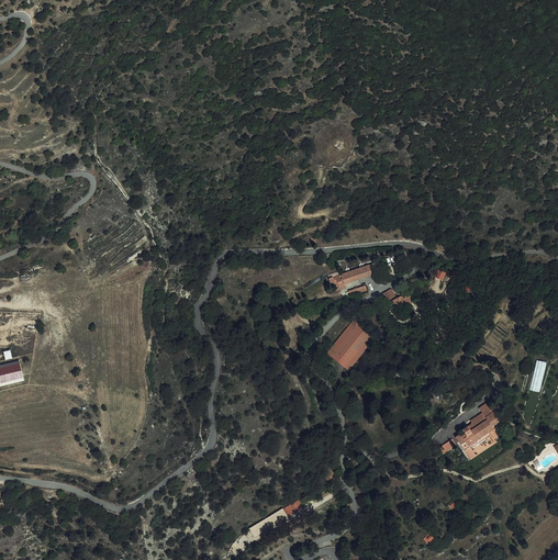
[(345,288),(344,283),(380,270),(377,261),(341,273),(339,271),(327,275),(330,282),(331,282),(331,283),(332,283),(333,283),(333,282),(334,281),(333,279),(336,279),(339,289),(345,288)]
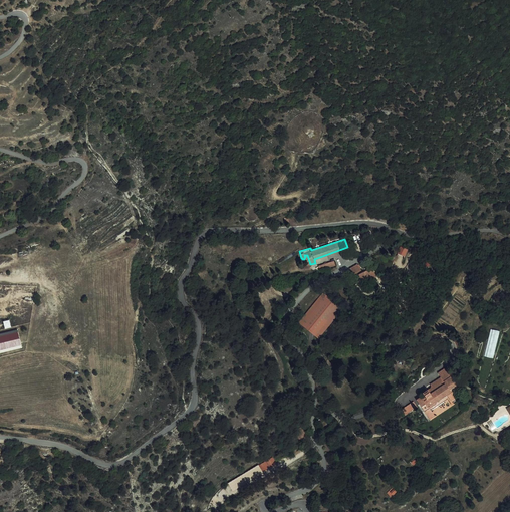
[(415,245),(409,254),(415,257),(420,249),(415,245)]
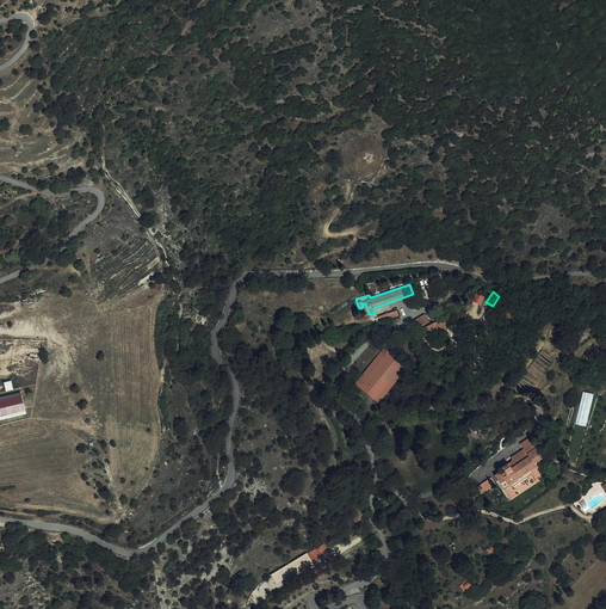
[(482,295),(477,293),(472,303),(477,306),(482,295)]
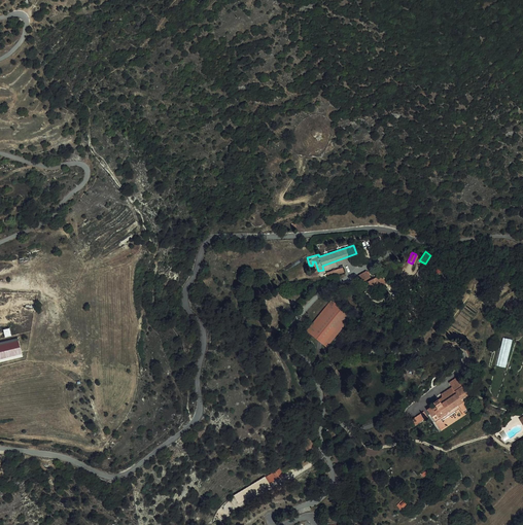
[(342,268),(326,273),(328,277),(344,272),(342,268)]
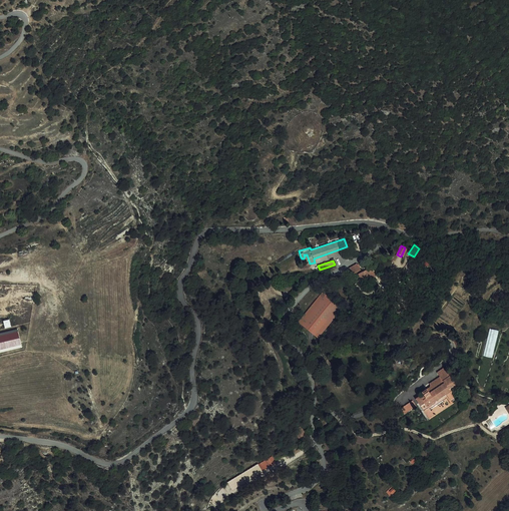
[(350,269),(353,274),(361,269),(358,265),(350,269)]
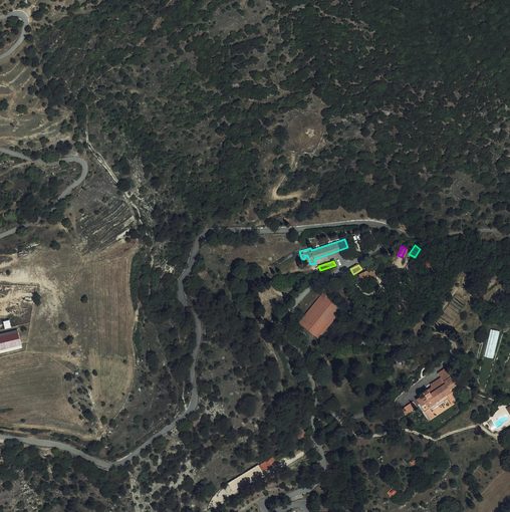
[(362,280),(365,281),(375,276),(371,269),(369,271),(368,269),(361,273),(360,276),(362,280)]
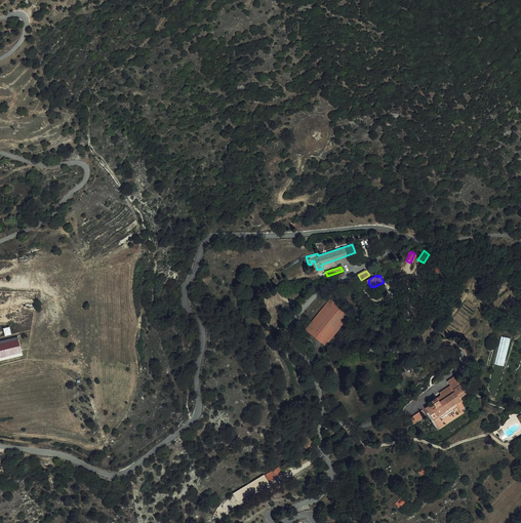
[(447,284),(442,294),(446,296),(451,286),(447,284)]
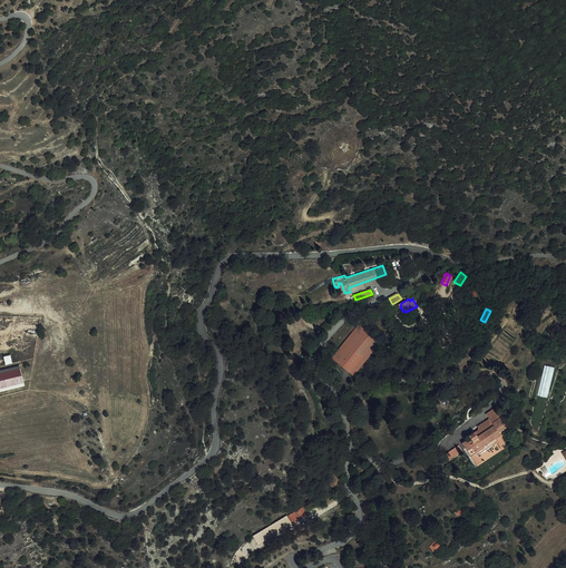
[(416,320),(402,324),(406,330),(419,324),(416,320)]
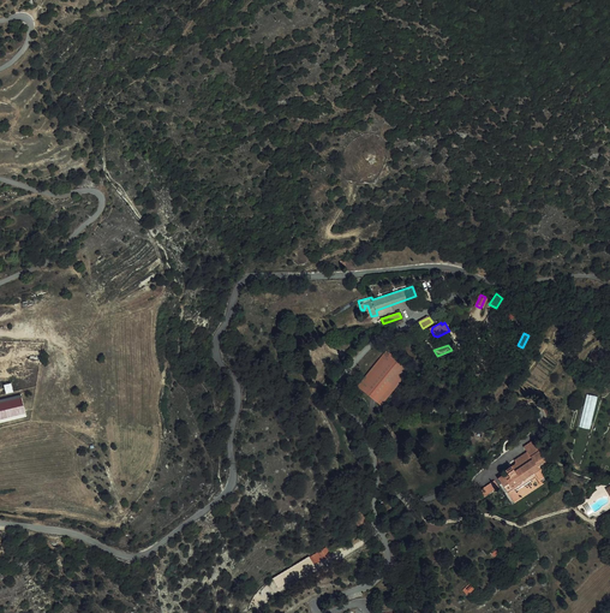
[(386,351),(358,387),(381,405),(410,369),(386,351)]
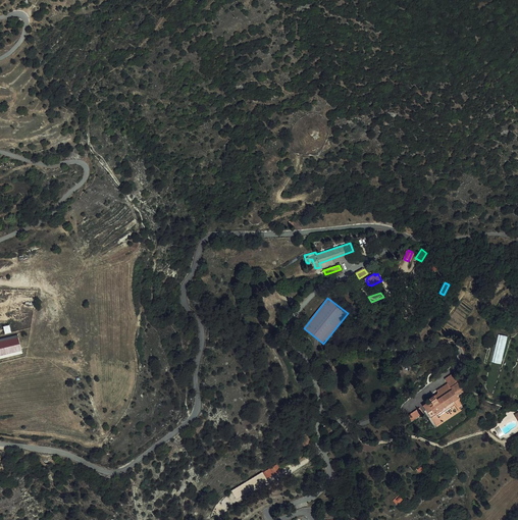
[(397,298),(392,302),(396,308),(402,304),(397,298)]
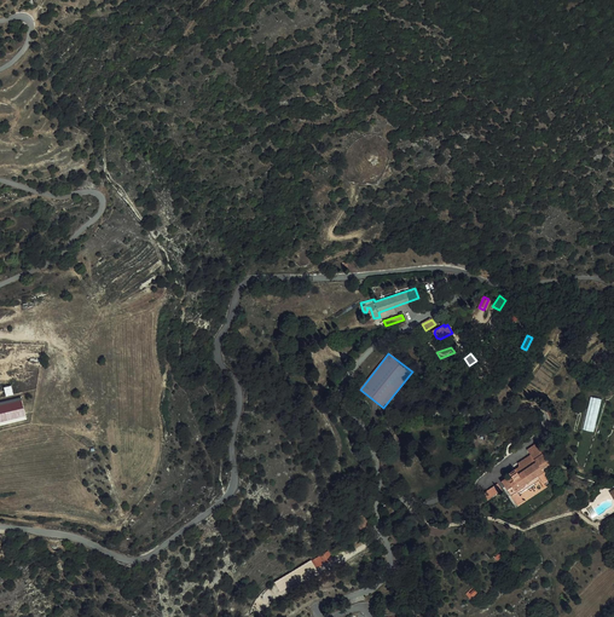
[(16,396),(0,398),(0,422),(23,417),(16,396)]
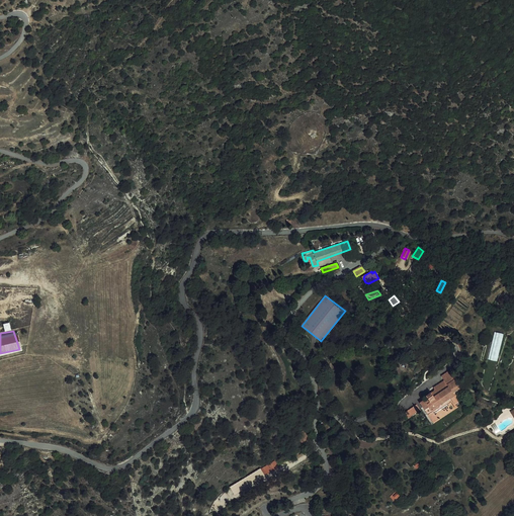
[(495,331),(488,361),(496,363),(503,333),(495,331)]
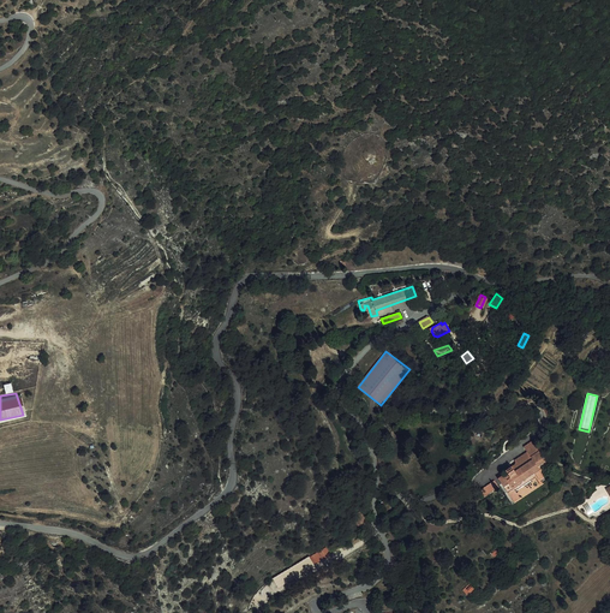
[(508,472),(498,477),(514,501),(520,497),(515,491),(514,487),(536,472),(538,476),(542,481),(549,476),(543,468),(548,464),(542,454),(545,452),(543,448),(545,447),(542,442),(536,446),(533,441),(525,447),(527,452),(528,452),(531,451),(532,453),(518,463),(518,464),(513,468),(512,466),(507,470),(508,472)]
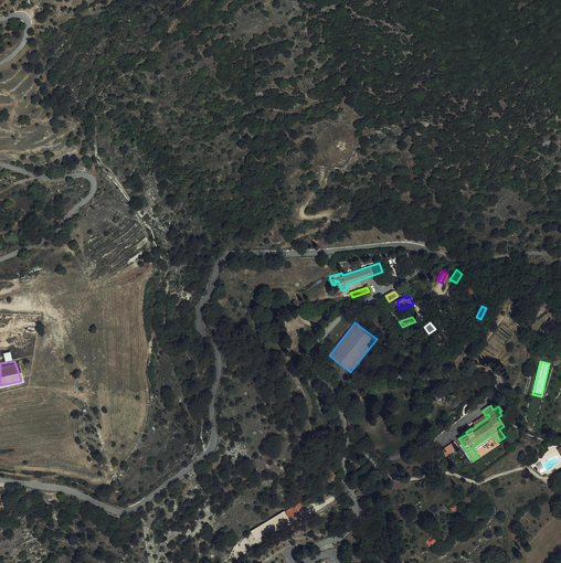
[(485,415),(474,423),(476,425),(489,416),(488,414),(486,415),(485,415)]
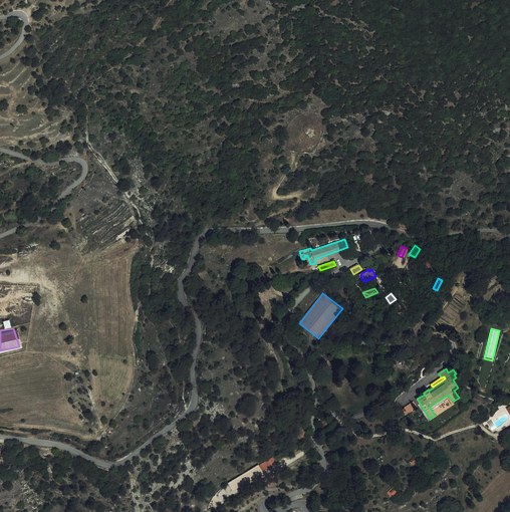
[(448,395),(430,407),(431,410),(450,398),(448,395)]
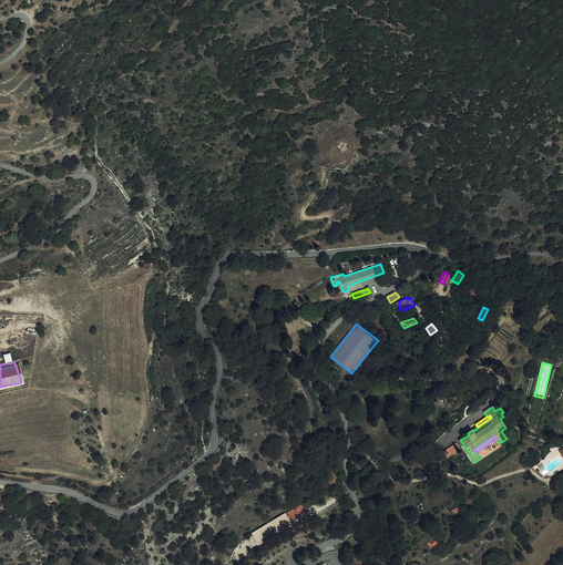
[(457,442),(443,451),(448,458),(461,448),(457,442)]
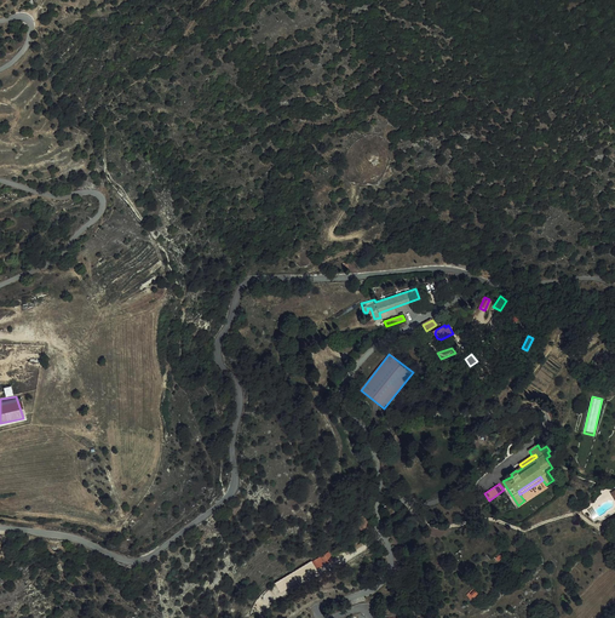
[(325,549),(309,558),(314,566),(329,556),(325,549)]
